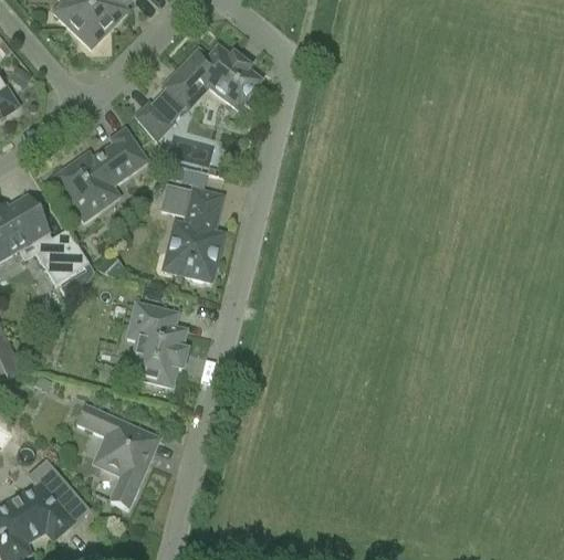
[(66,0),(54,13),(92,50),(110,30),(106,27),(116,16),(122,18),(127,12),(124,8),(131,0),(66,0)]
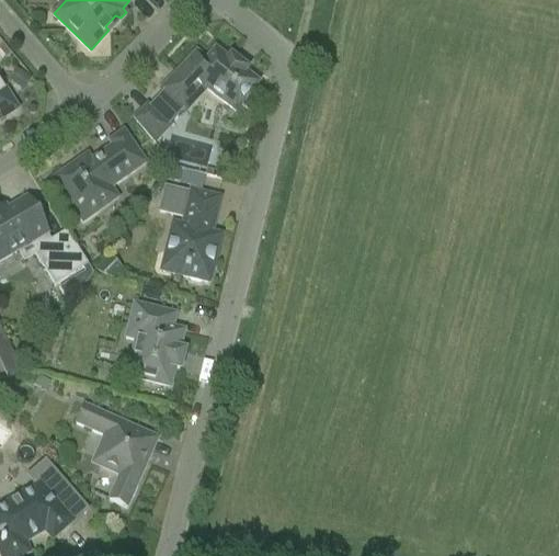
[(148,104),(134,118),(155,142),(170,125),(169,124),(184,108),(185,109),(197,97),(186,87),(195,77),(236,109),(241,102),(251,110),(255,90),(252,88),(258,81),(247,72),(251,68),(230,52),(227,57),(216,48),(207,59),(197,52),(163,88),(164,89),(149,105),(148,104)]
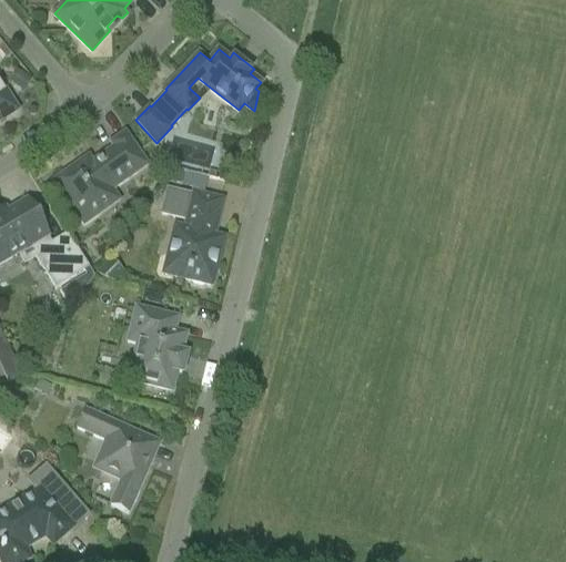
[(17,68),(9,79),(24,88),(31,77),(17,68)]
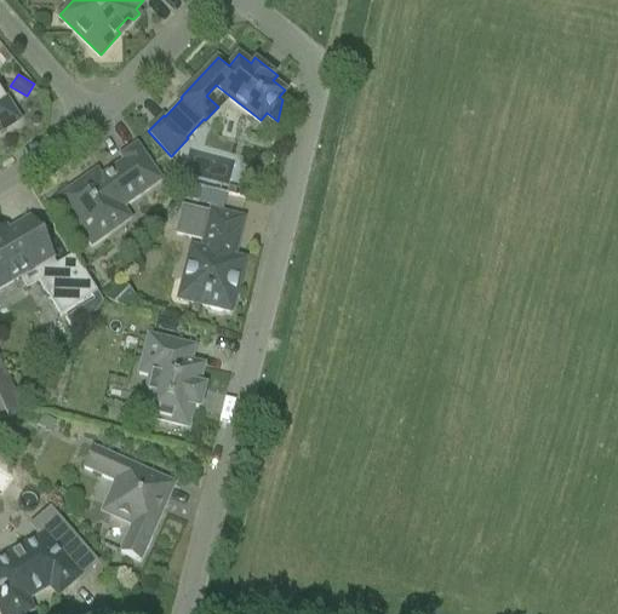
[(0,128),(18,118),(0,87),(0,128)]
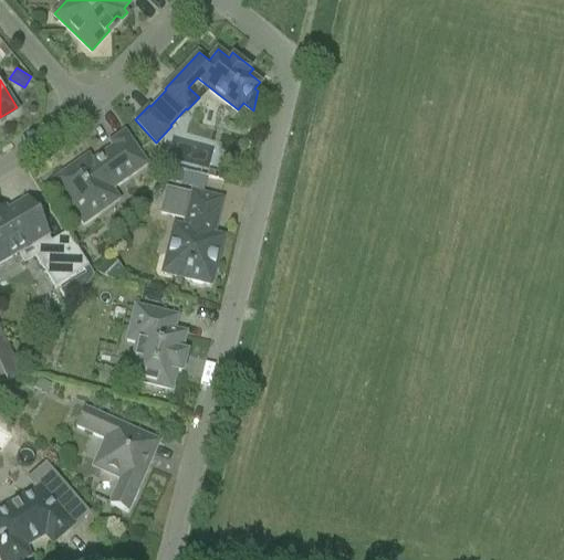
[(70,164),(50,178),(82,223),(98,211),(119,198),(114,191),(112,187),(147,162),(138,149),(125,130),(112,140),(115,145),(100,156),(101,157),(94,161),(89,155),(72,166),(70,164)]
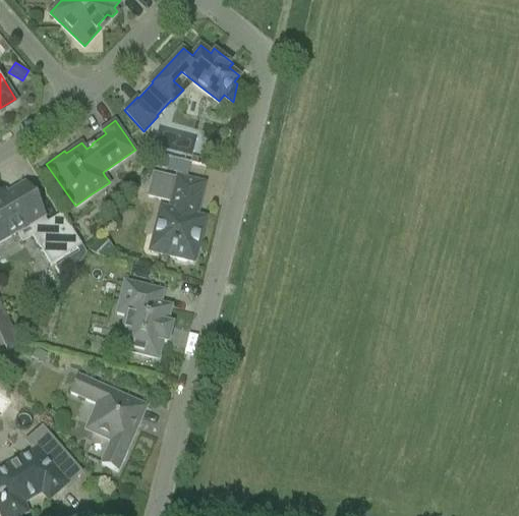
[(155,172),(149,193),(172,199),(170,210),(162,208),(161,211),(159,213),(156,222),(158,225),(157,228),(152,247),(152,249),(154,250),(161,251),(175,255),(177,259),(186,261),(189,259),(193,260),(194,255),(197,253),(199,244),(198,241),(199,234),(204,220),(204,218),(203,218),(196,216),(205,182),(178,176),(178,178),(155,172)]
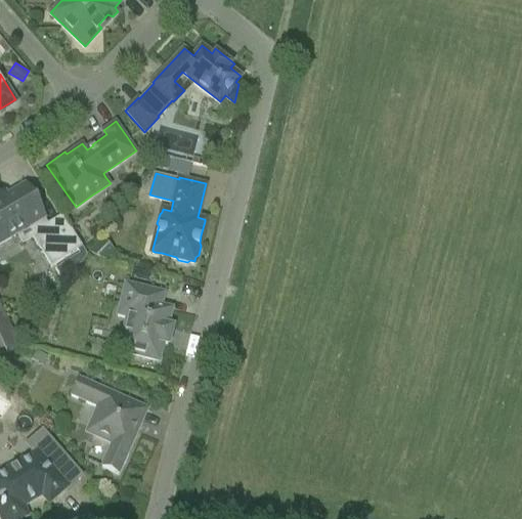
[(36,202),(26,184),(25,182),(8,192),(6,189),(0,193),(0,245),(18,234),(24,242),(34,235),(50,265),(78,249),(80,252),(56,267),(66,283),(88,253),(63,213),(48,222),(36,202)]
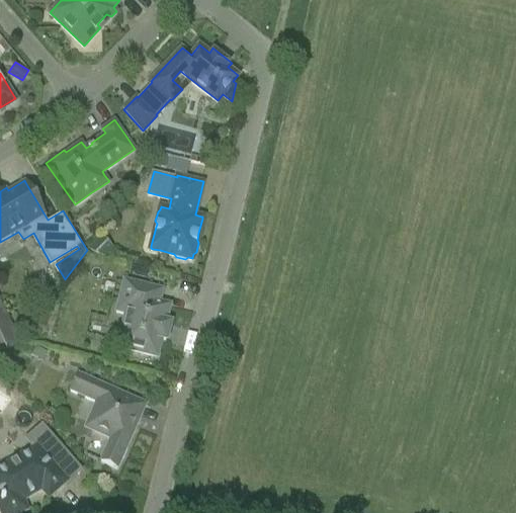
[(132,263),(131,270),(148,274),(150,267),(132,263)]
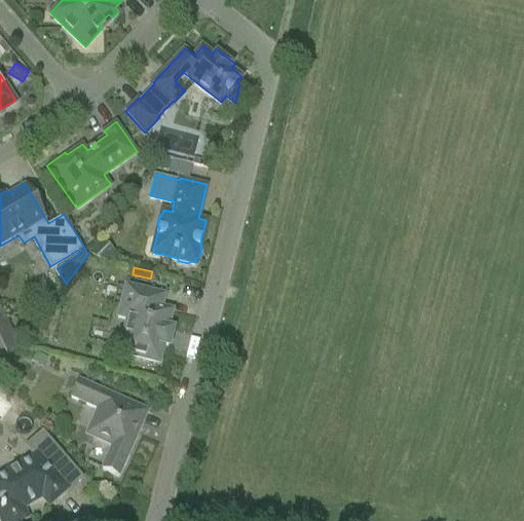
[(171,347),(176,326),(167,324),(171,309),(161,307),(165,293),(126,284),(119,314),(132,318),(128,331),(123,330),(120,345),(122,346),(121,350),(139,355),(158,360),(162,345),(171,347)]
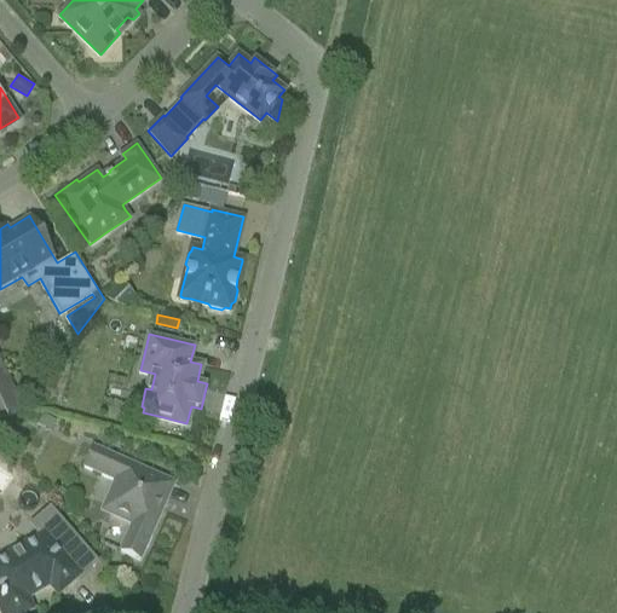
[(53,429),(58,418),(44,411),(39,422),(53,429)]
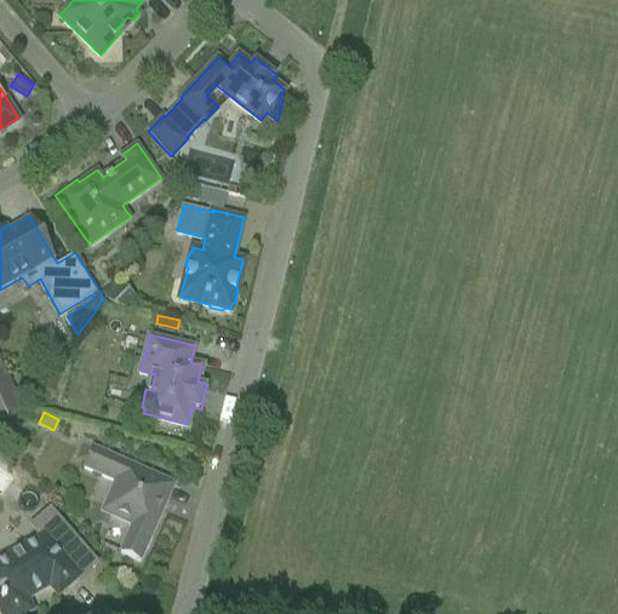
[(110,453),(93,446),(85,465),(118,480),(108,501),(112,511),(136,522),(130,535),(127,534),(121,550),(141,558),(147,545),(149,545),(154,534),(152,534),(162,511),(159,510),(172,480),(125,459),(125,458),(110,451),(110,453)]
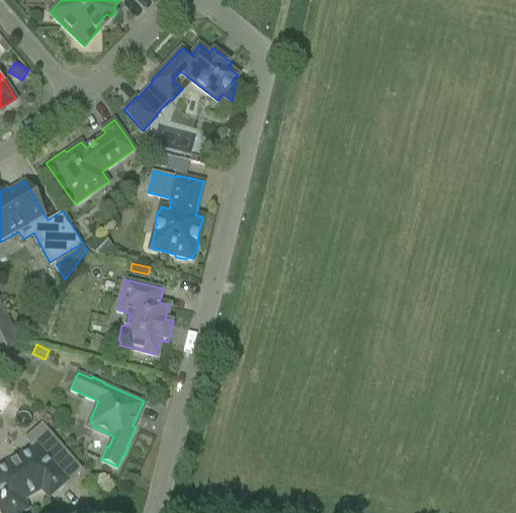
[(30,438),(37,446),(45,454),(57,444),(43,427),(30,438)]
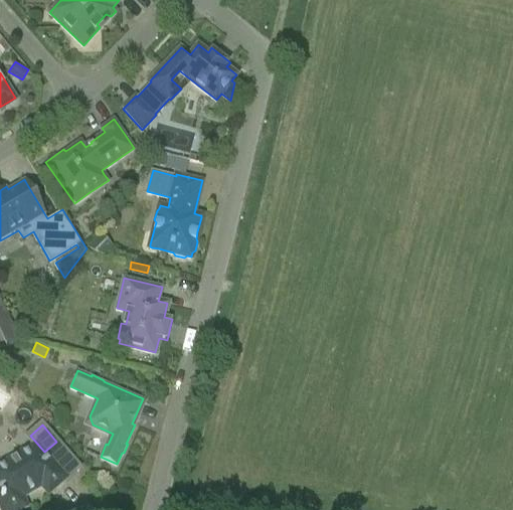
[(0,465),(0,501),(3,509),(12,509),(25,505),(22,495),(42,484),(48,492),(65,477),(37,444),(0,465)]
